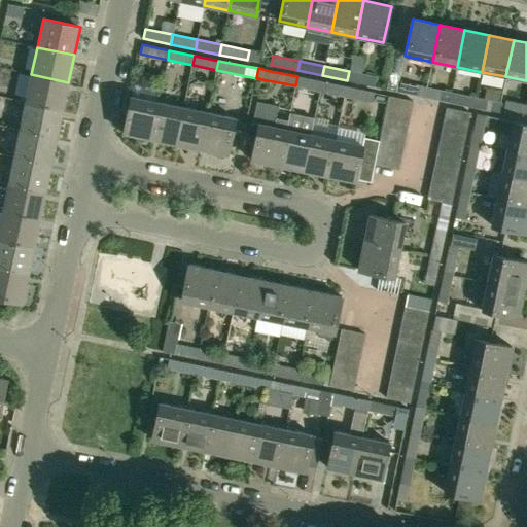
[(349,71),(347,80),(375,86),(377,76),(349,71)]
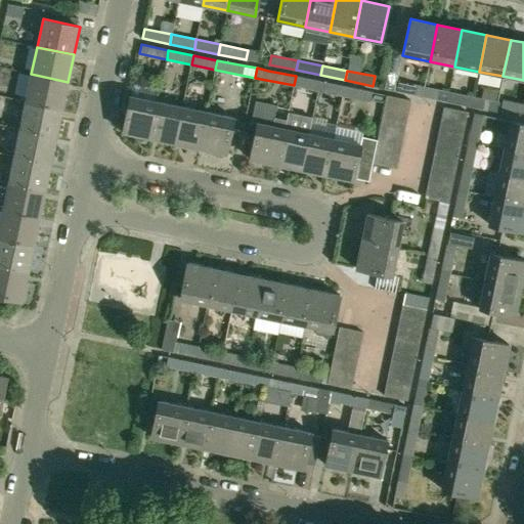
[(62,110),(68,82),(31,74),(26,101),(62,110)]
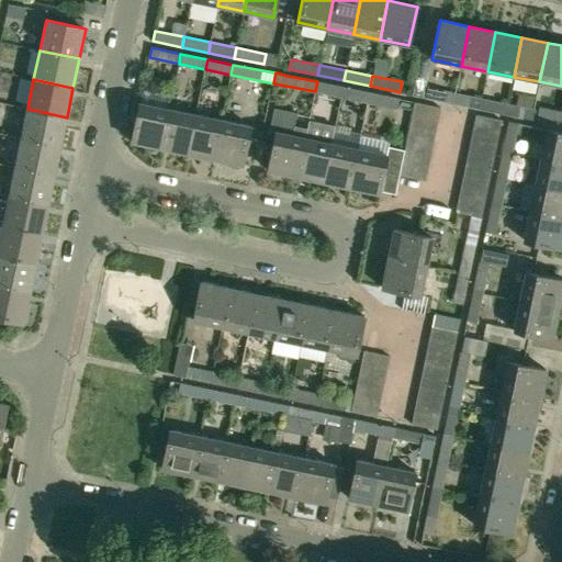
[(341,97),(344,87),(317,81),(315,91),(341,97)]
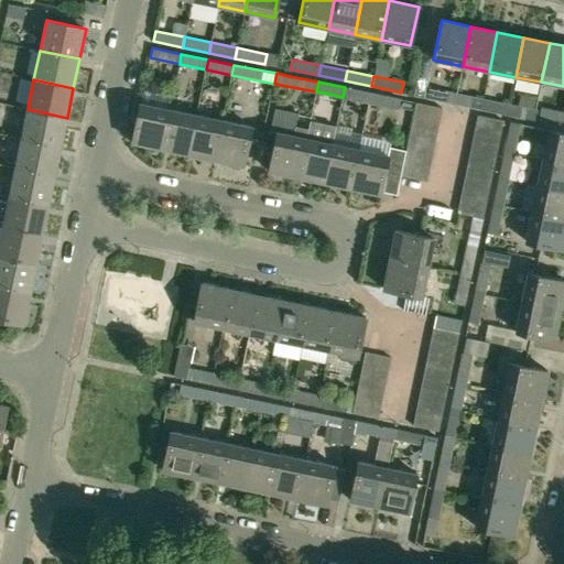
[(368,102),(370,93),(345,87),(343,97),(368,102)]
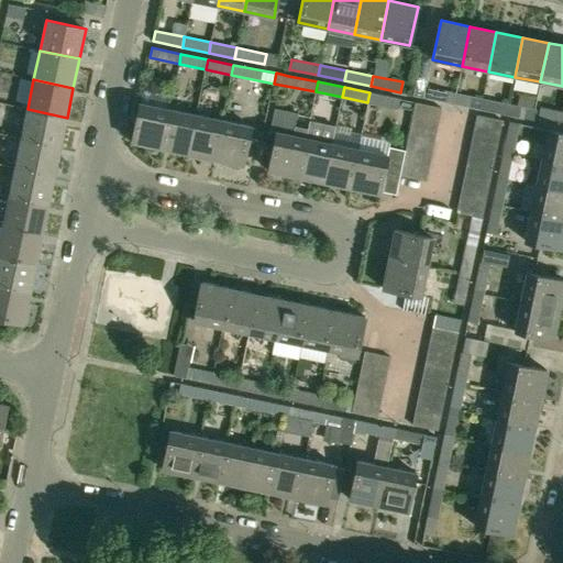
[(454,103),(455,94),(427,88),(424,98),(454,103)]
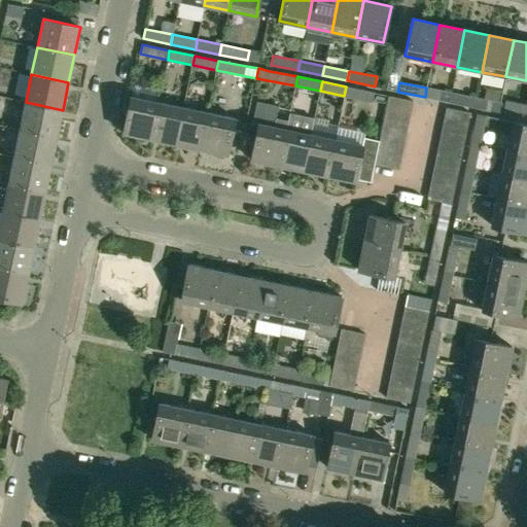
[(346,86),(344,96),(372,102),(374,93),(346,86)]
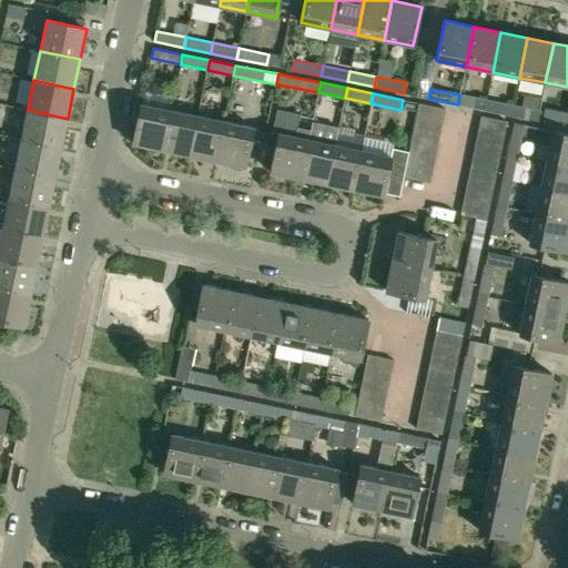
[(484,110),(486,100),(459,94),(458,104),(484,110)]
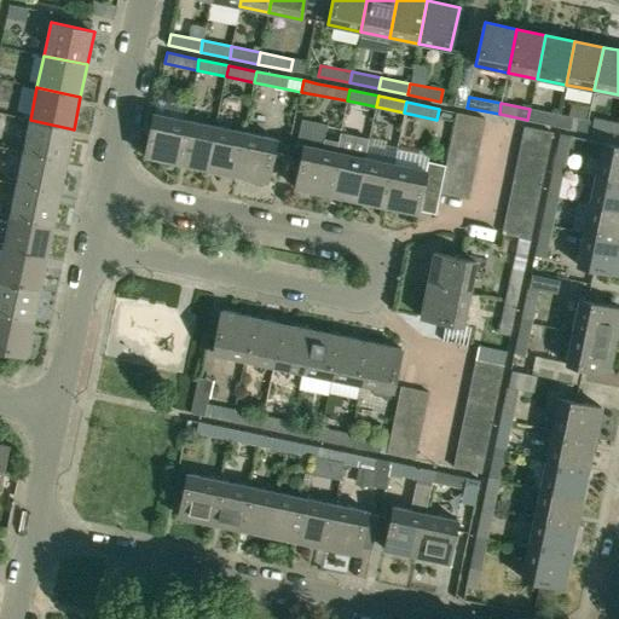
[(556,126),(559,115),(530,109),(527,120),(556,126)]
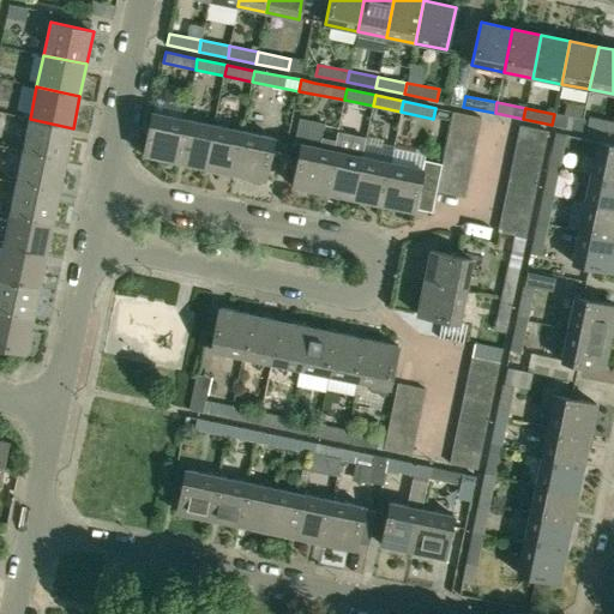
[(453,112),(450,125),(479,131),(481,118),(453,112)]
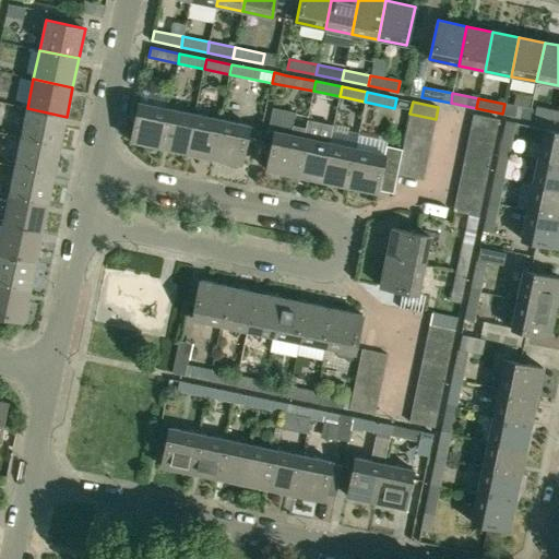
[(159,147),(168,108),(139,103),(131,141),(159,147)]
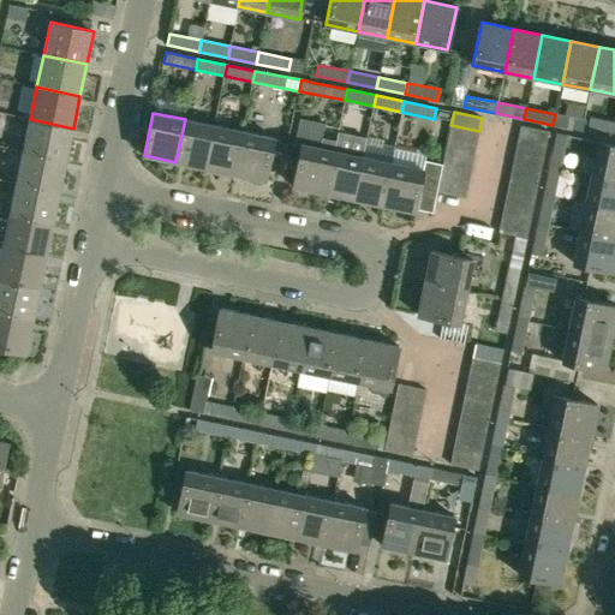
[(581,131),(584,120),(555,114),(553,125),(581,131)]
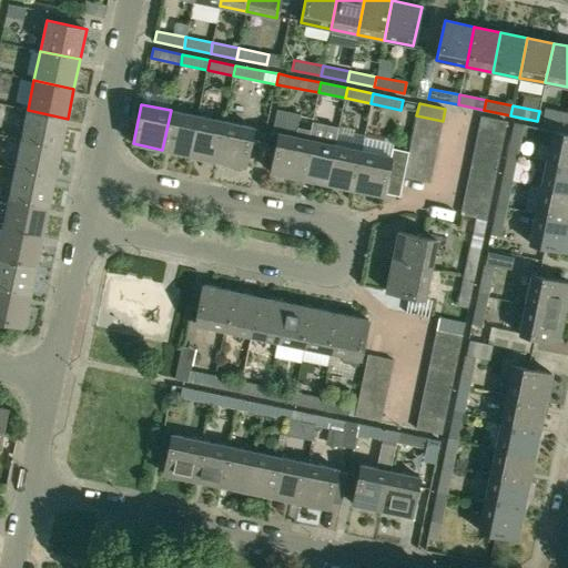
[(539,111),(537,121),(543,122),(543,118),(565,122),(567,112),(545,108),(545,112),(539,111)]
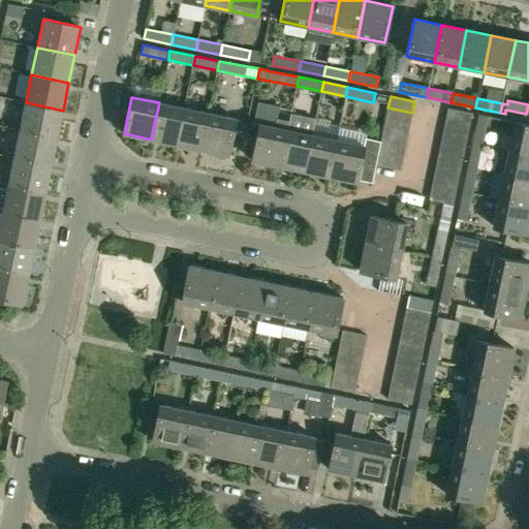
[(57,137),(63,111),(26,102),(20,130),(57,137)]
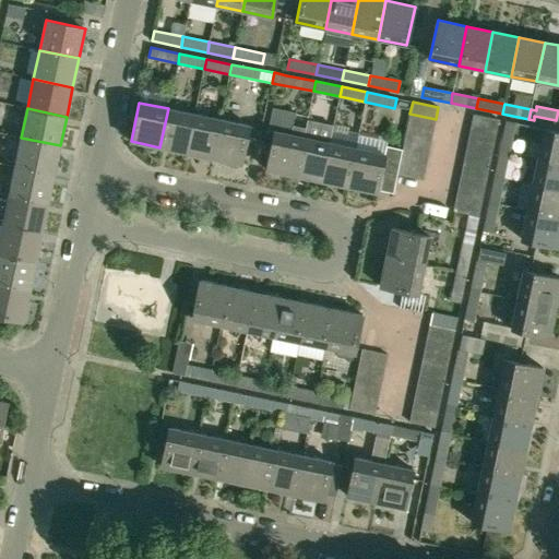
[(186,153),(194,114),(168,108),(159,147),(186,153)]
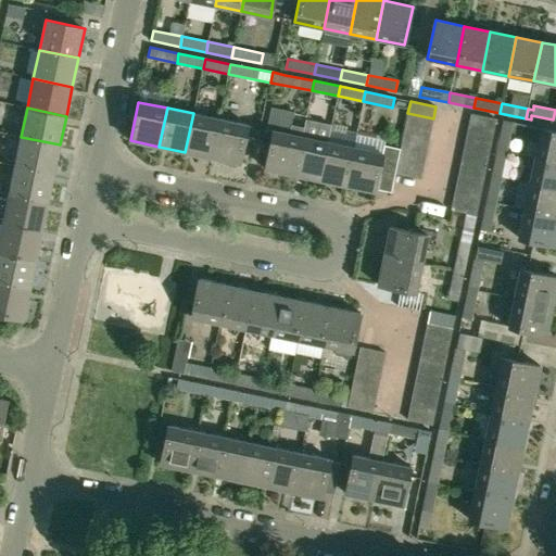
[(302,136),(288,134),(292,113),(270,109),(267,128),(274,130),(265,168),(294,175),(302,136)]
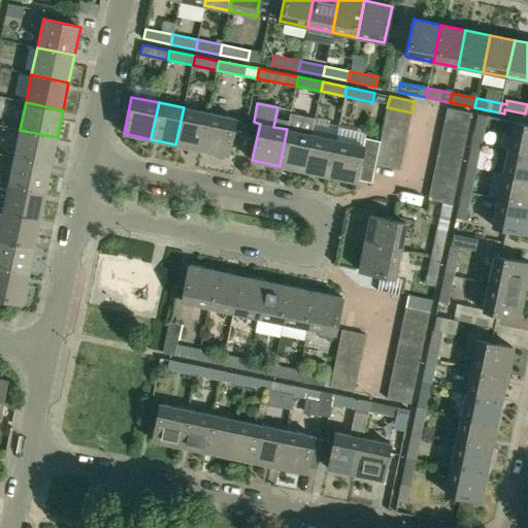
[(200,150),(207,112),(184,107),(175,144),(200,150)]
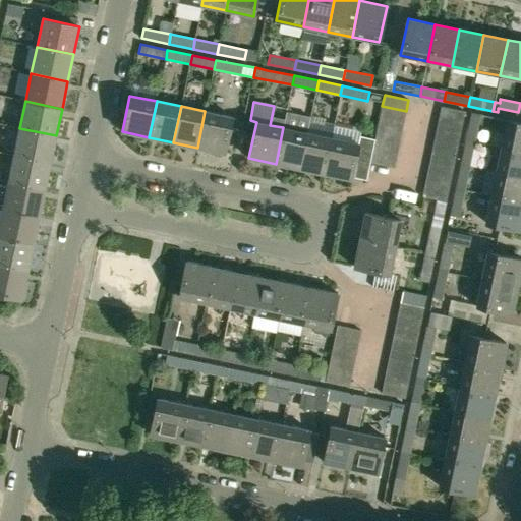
[(382,106),(380,117),(403,122),(406,111),(382,106)]
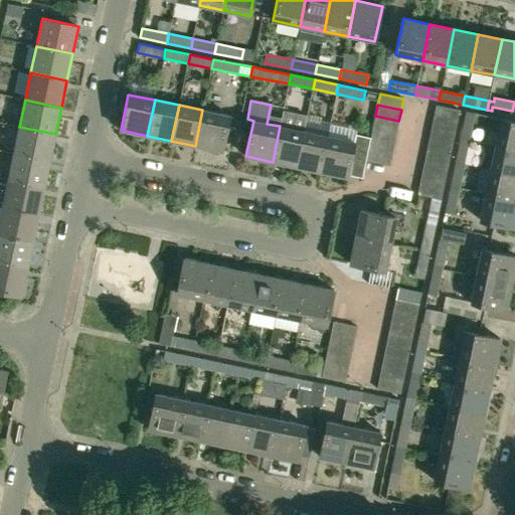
[(436,106),(434,117),(457,122),(460,111),(436,106)]
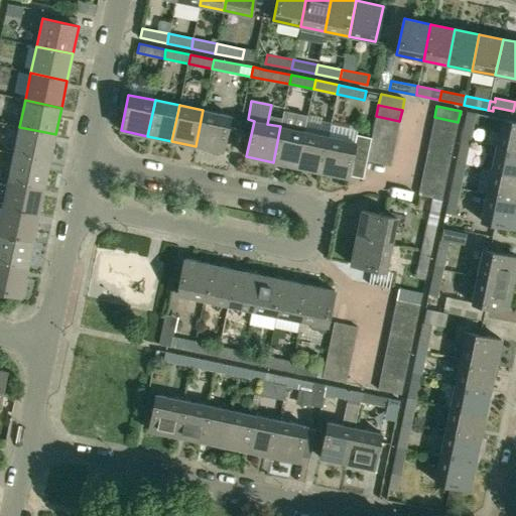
[(203,110),(196,146),(223,151),(230,116),(203,110)]
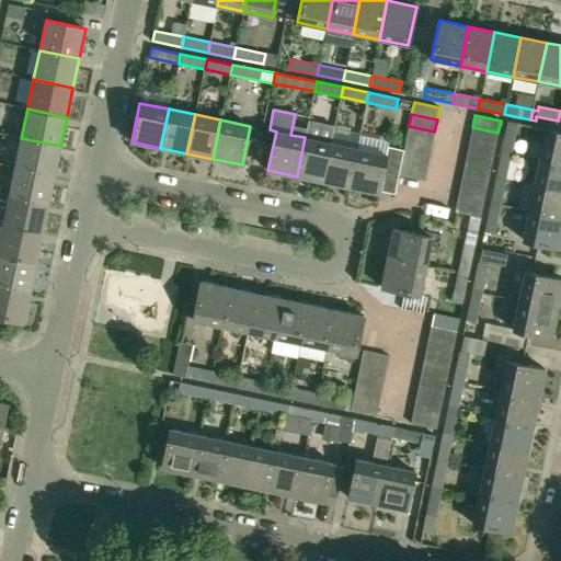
[(501,151),(511,153),(516,123),(506,121),(501,151)]
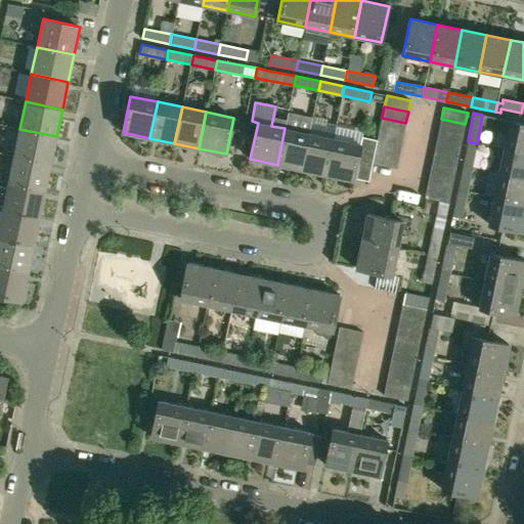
[(382,118),(380,130),(403,134),(405,123),(382,118)]
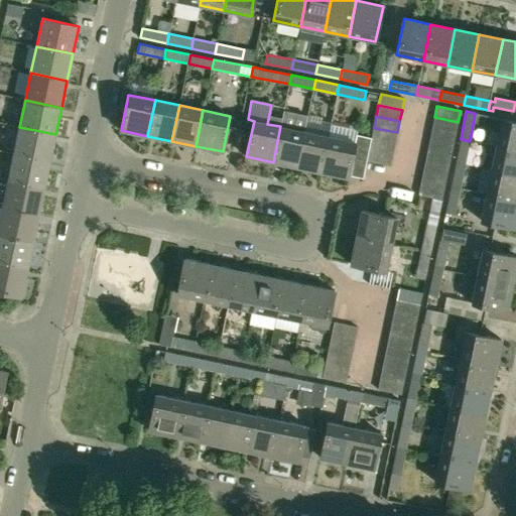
[(434,117),(432,128),(456,133),(458,122),(434,117)]
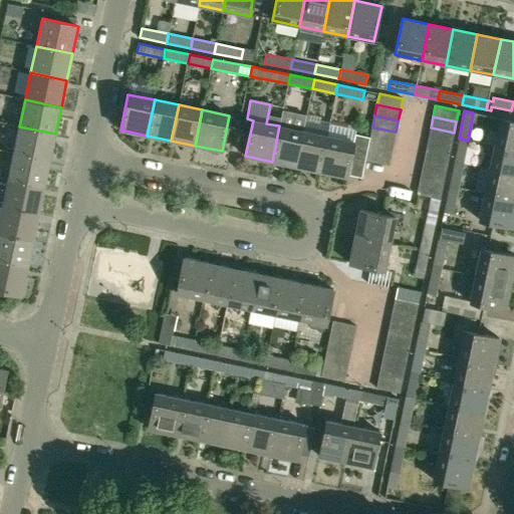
[(494,146),(513,150),(513,121),(500,118),(494,146)]
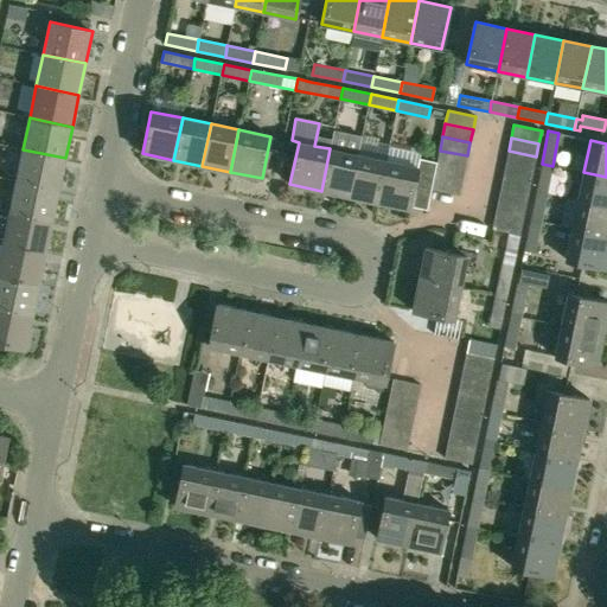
[(349,197),(358,154),(330,148),(321,191),(349,197)]
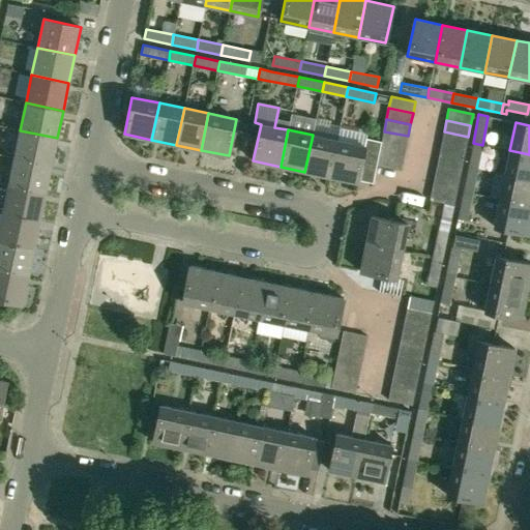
[(52,166),(57,138),(20,130),(15,157),(52,166)]
